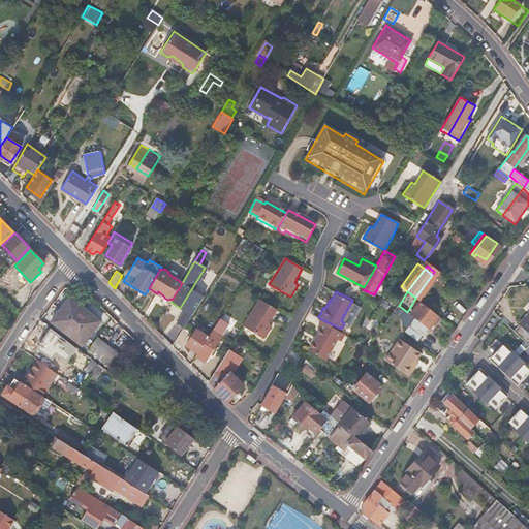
[(83,344),(101,319),(70,297),(52,320),(83,344)]
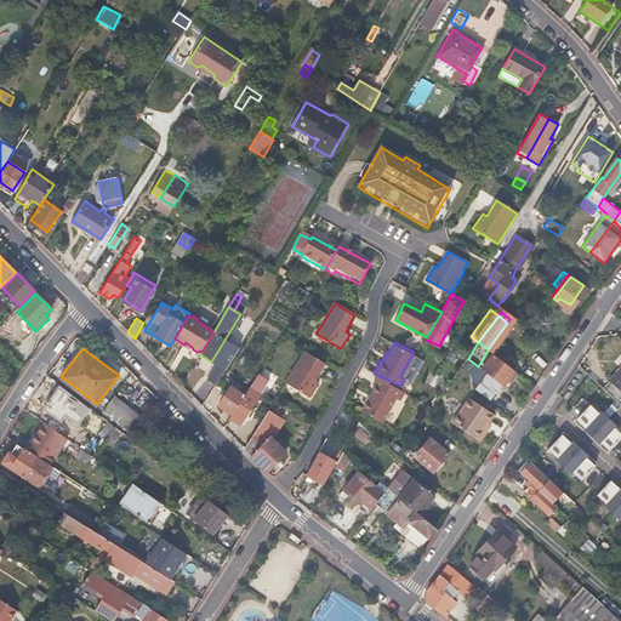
[(305,353),(286,381),(309,397),(319,382),(315,379),(325,364),(305,351),(305,353)]
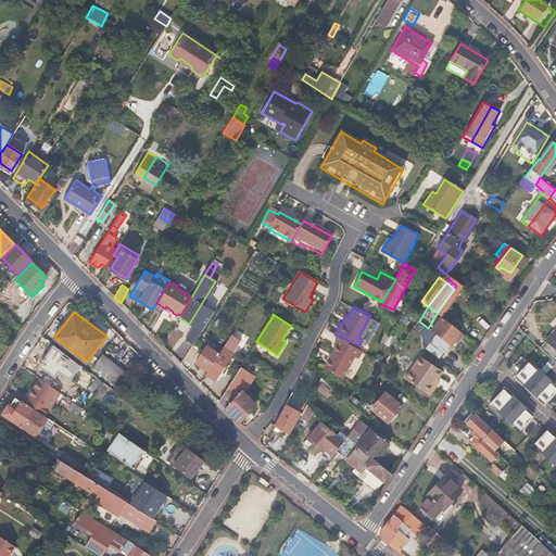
[(459,331),(462,332),(467,326),(453,315),(449,323),(459,331)]
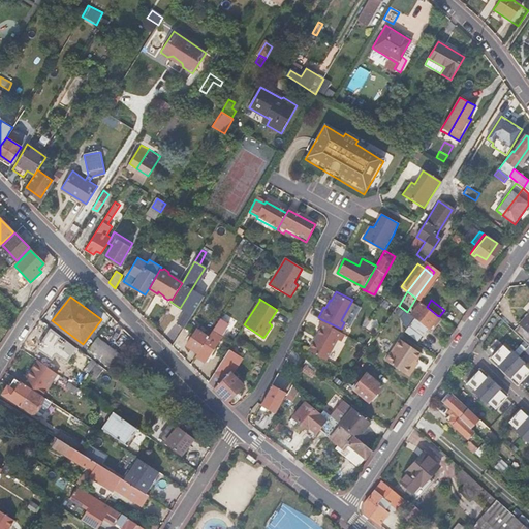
[(404,332),(413,339),(424,324),(428,328),(437,315),(427,307),(419,301),(409,313),(415,318),(404,332)]
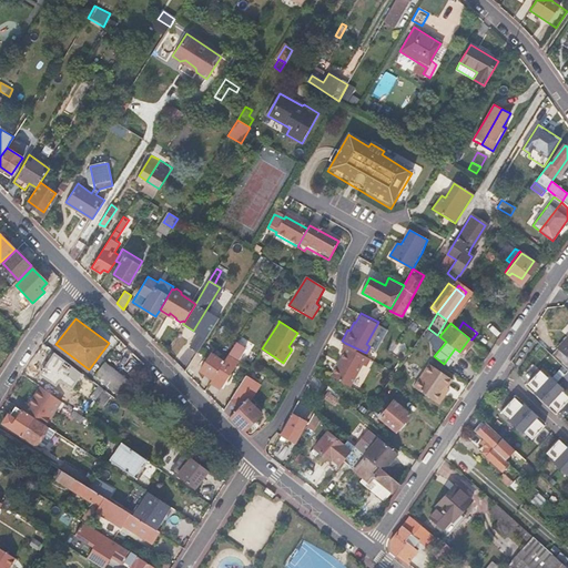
[(567,338),(553,354),(567,368),(567,338)]
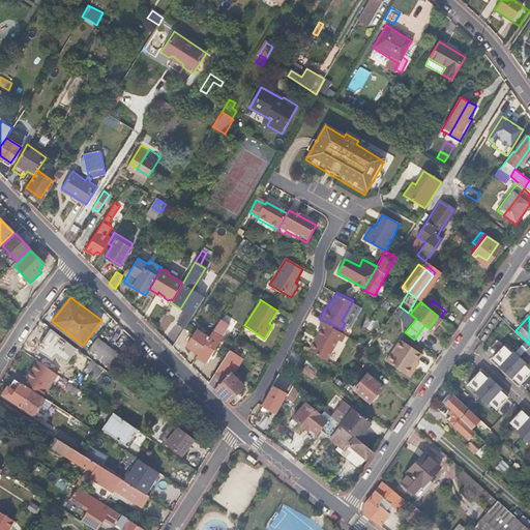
[(198,353),(196,356),(205,361),(229,324),(221,318),(214,328),(208,337),(198,353)]
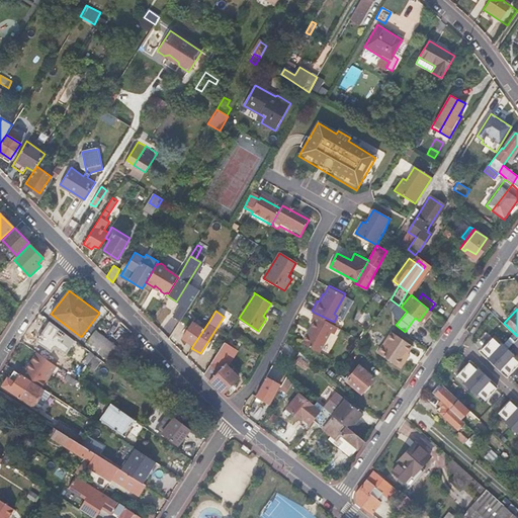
[(335,323),(334,322),(315,313),(301,339),(318,347),(328,327),(332,329),(335,323)]
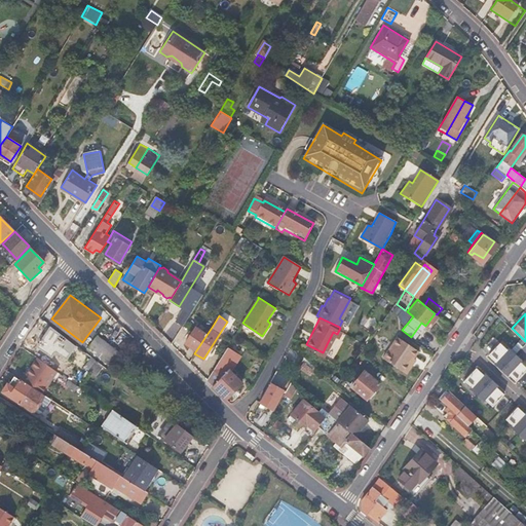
[(39,322),(22,347),(39,359),(55,333),(39,322)]
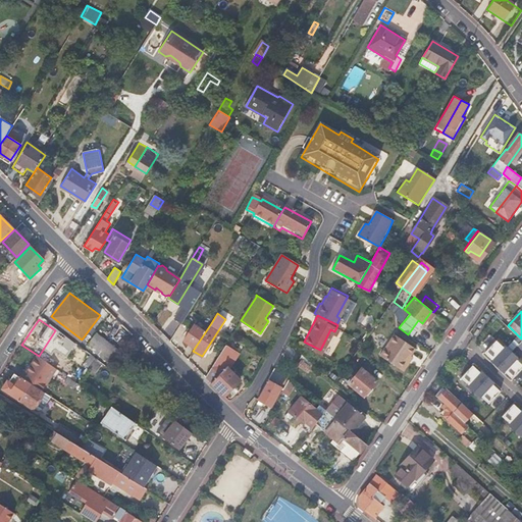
[(183,341),(195,348),(205,332),(194,324),(183,341)]
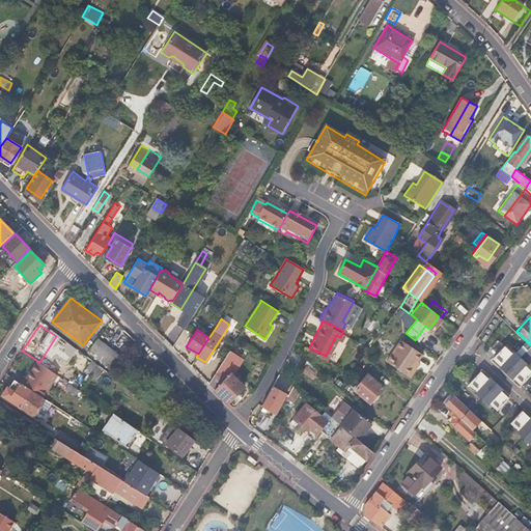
[(365,345),(367,347),(373,339),(365,334),(359,343),(365,345)]
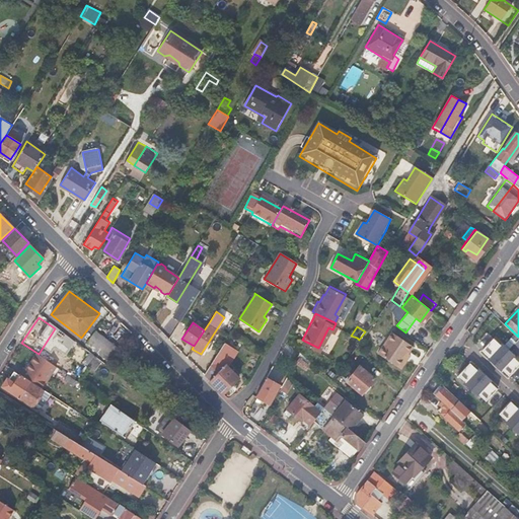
[(119,349),(95,330),(86,342),(108,361),(119,349)]
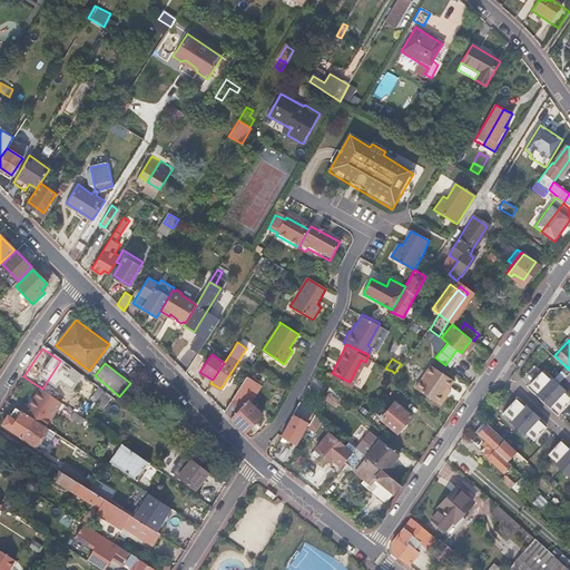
[(67,364),(61,373),(70,379),(76,370),(67,364)]
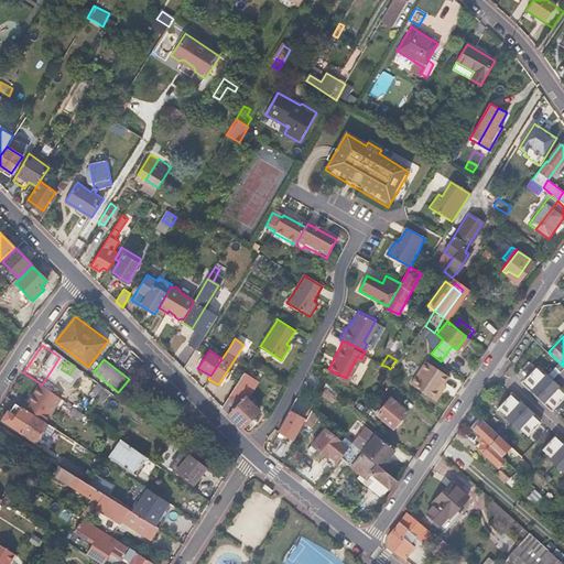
[(525,379),(537,367),(530,360),(519,371),(525,379)]
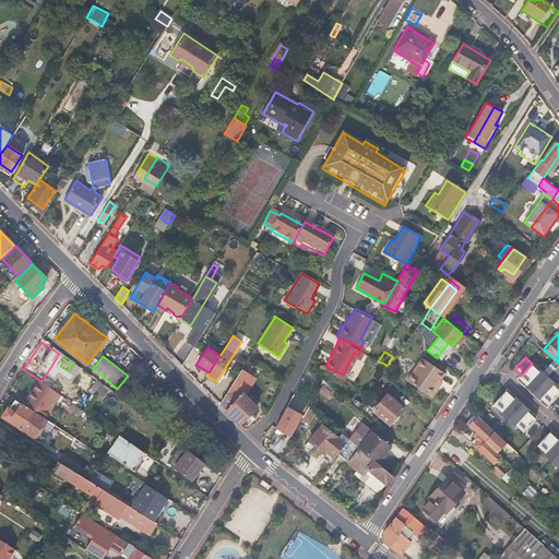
[(432,397),(438,389),(436,387),(440,381),(445,372),(424,358),(408,381),(432,397)]
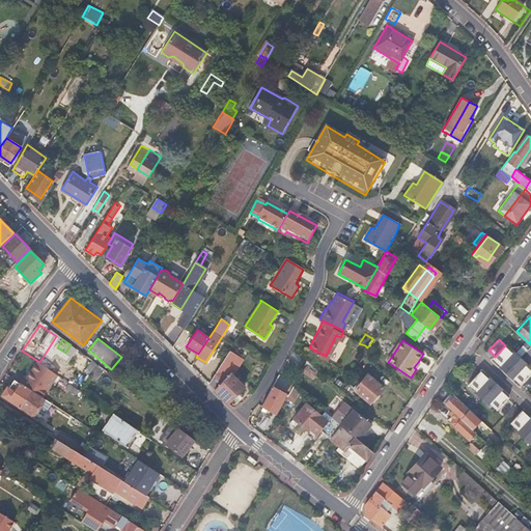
[(361,357),(367,347),(365,345),(359,343),(353,352),(361,357)]
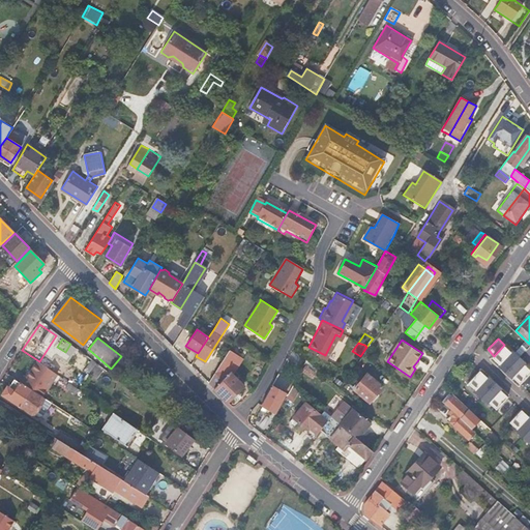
[(493,357),(499,364),(498,365),(505,373),(520,357),(513,351),(511,352),(504,345),(494,356),(493,357)]
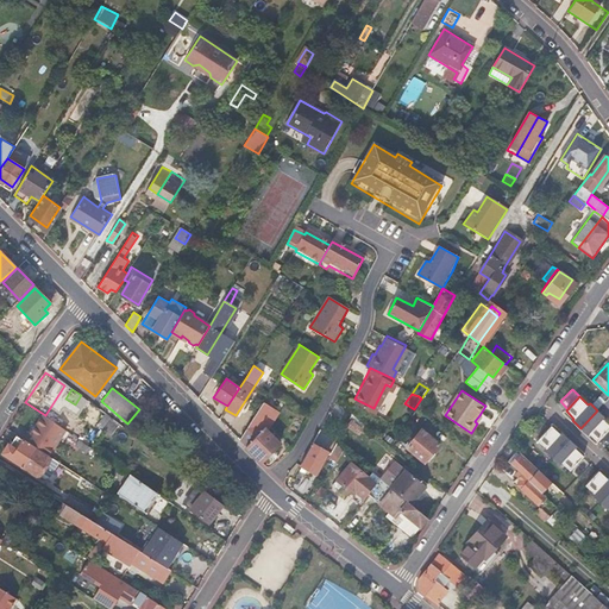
[(239,439),(262,462),(280,444),(265,429),(276,412),(263,402),(239,439)]
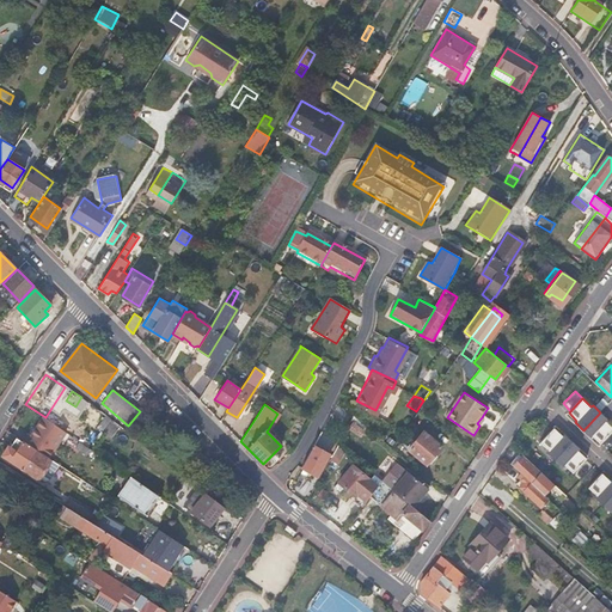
[(583,430),(588,435),(592,439),(593,436),(601,445),(604,442),(611,433),(611,427),(606,422),(609,420),(600,412),(583,430)]
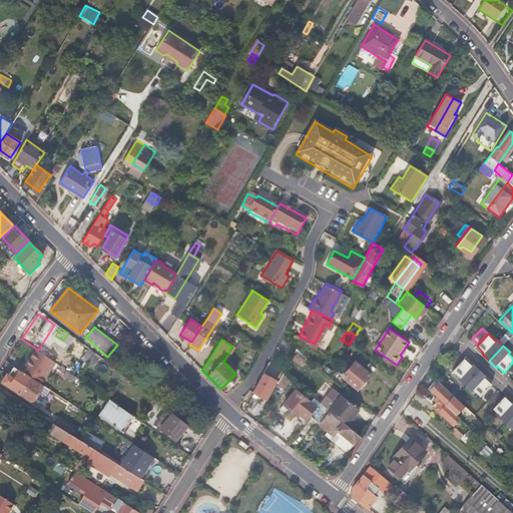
[(38,350),(37,349),(26,365),(22,370),(41,383),(45,378),(56,362),(38,350)]
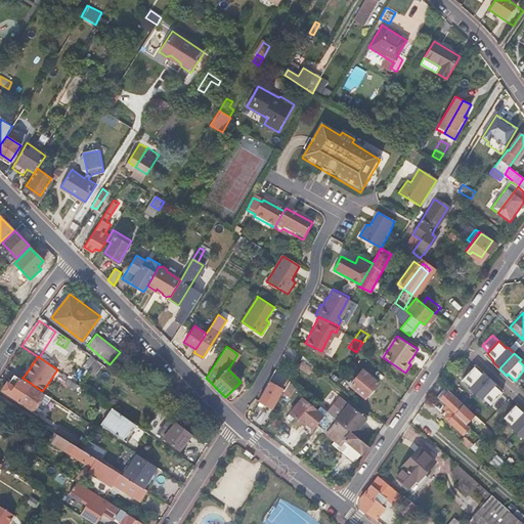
[(102,364),(94,358),(88,368),(95,376),(102,364)]
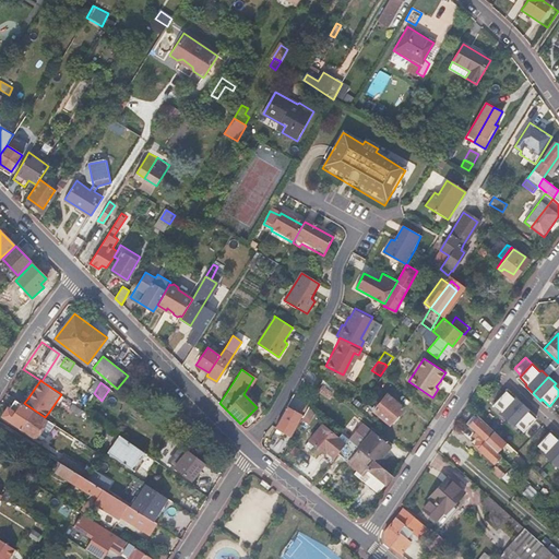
[(503,393),(497,387),(487,397),(494,404),(503,393)]
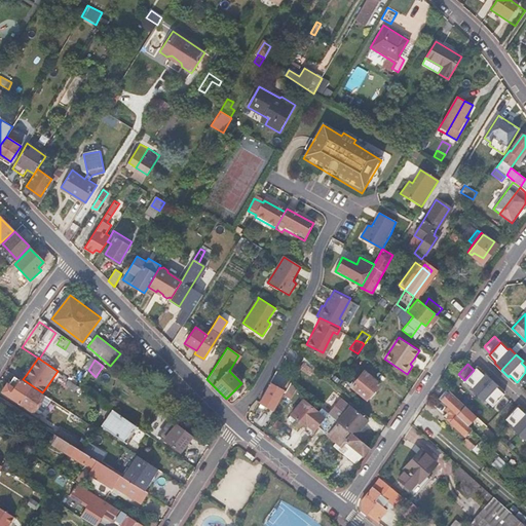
[(474,370),(464,380),(472,387),(470,389),(477,396),(492,379),(485,373),(483,375),(477,368),(474,370)]
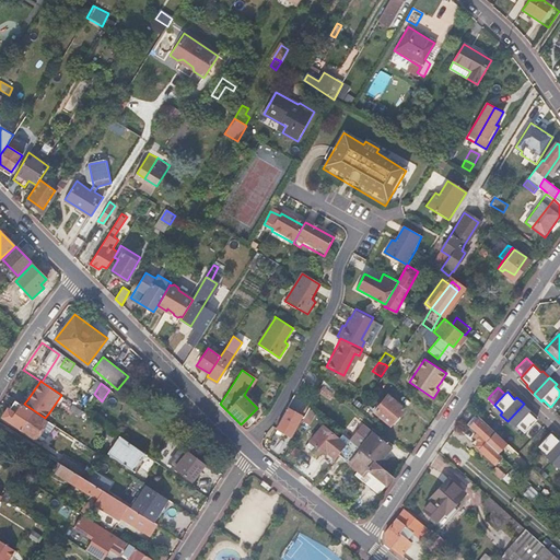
[(294,395),(276,428),(290,435),(308,404),(294,395)]
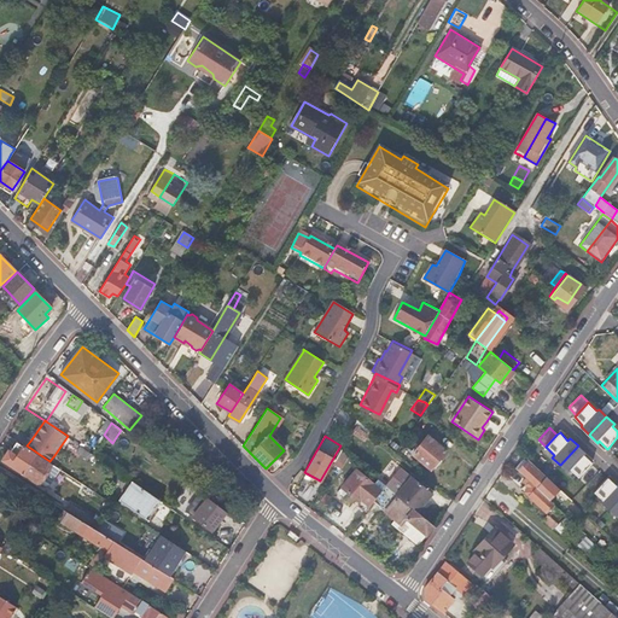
[(430,470),(445,450),(427,436),(413,454),(430,470)]
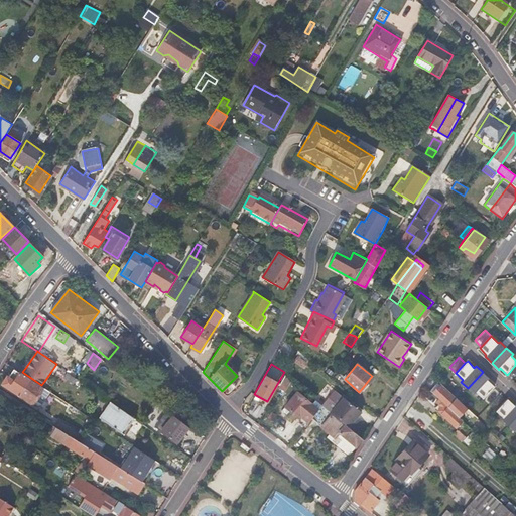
[(3,382),(3,384),(18,394),(19,395),(19,394),(32,403),(33,401),(42,387),(15,369),(9,376),(7,375),(3,382)]
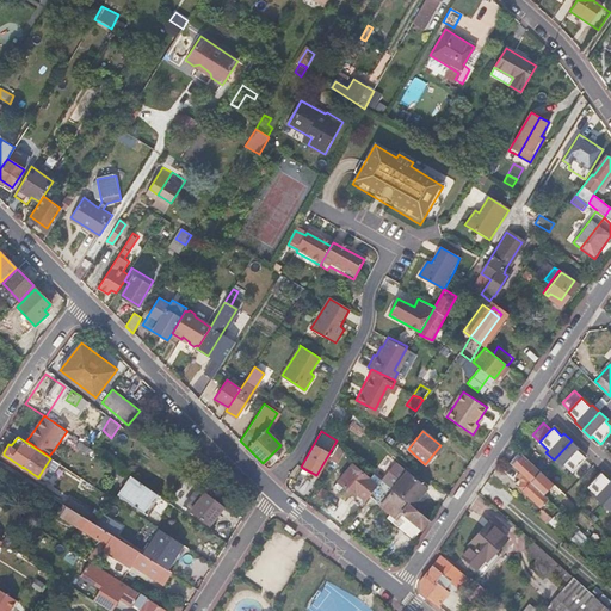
[(87,454),(91,449),(80,440),(76,445),(87,454)]
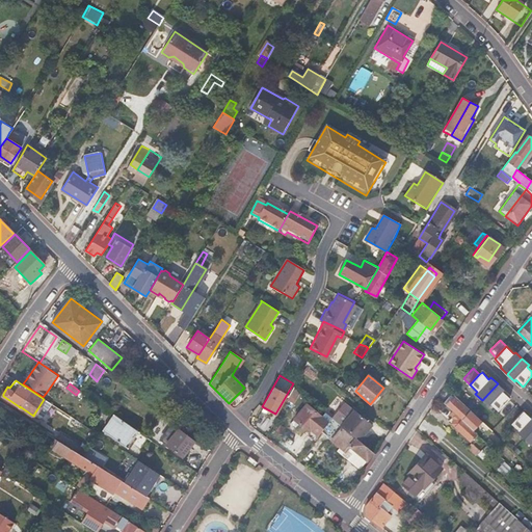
[(504,390),(498,383),(482,400),(488,406),(489,404),(498,411),(507,401),(510,399),(502,392),(504,390)]
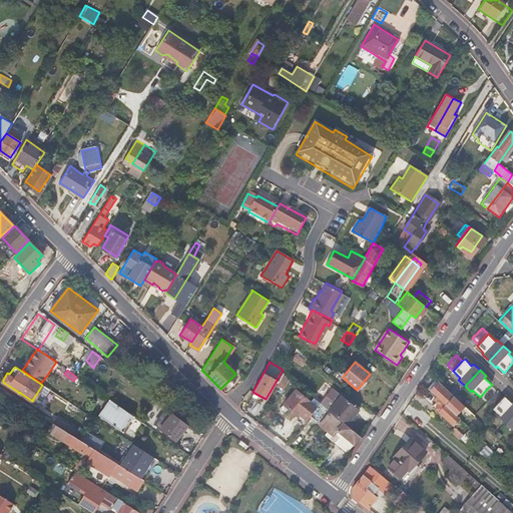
[(463,387),(447,372),(440,379),(456,395),(457,393),(463,387)]
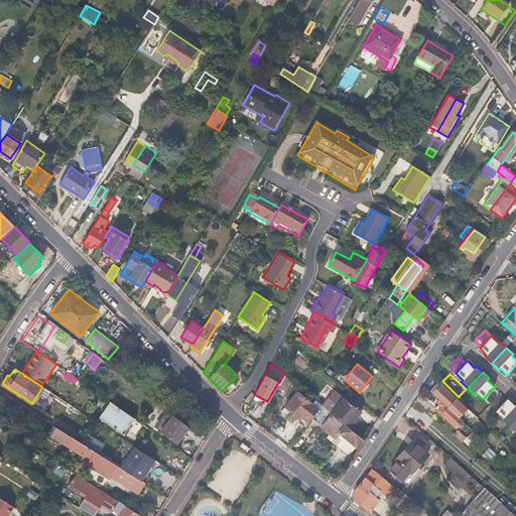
[(284,376),(280,385),(284,388),(289,380),(284,376)]
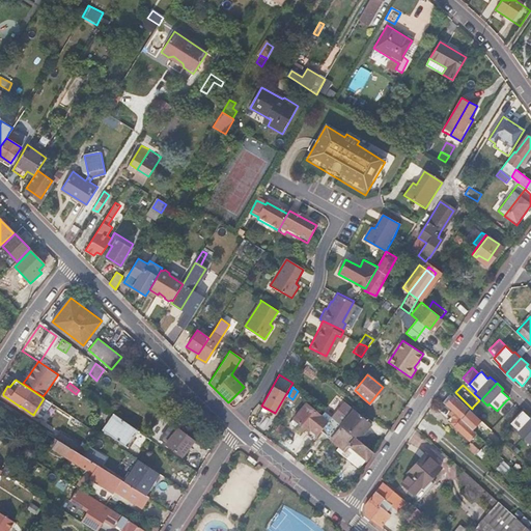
[(480,420),(453,394),(444,403),(454,413),(471,429),(480,420)]
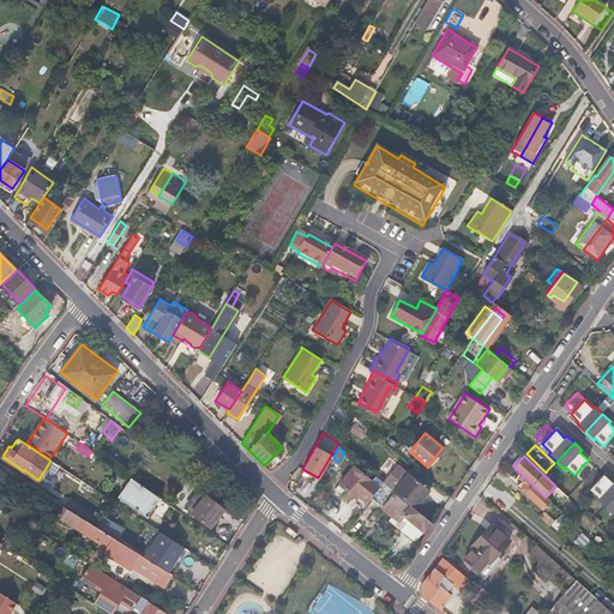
[(50,461),(40,477),(46,481),(49,480),(60,465),(52,459),(50,461)]
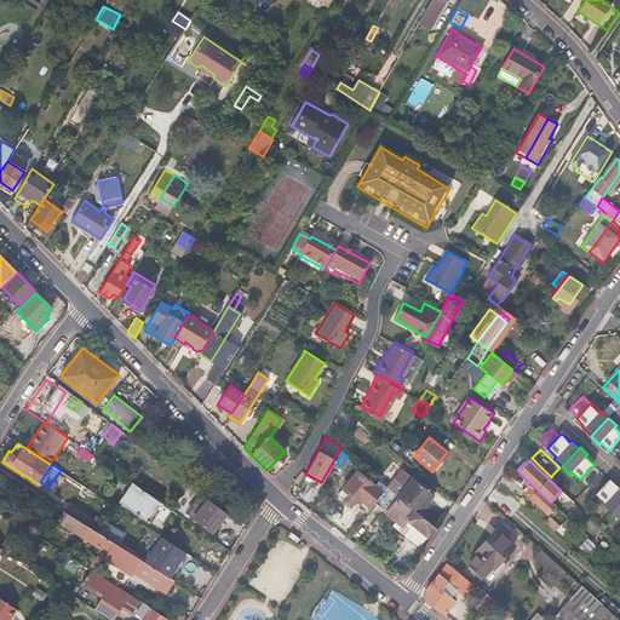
[(560,468),(552,475),(560,482),(563,480),(574,491),(579,487),(560,468)]
